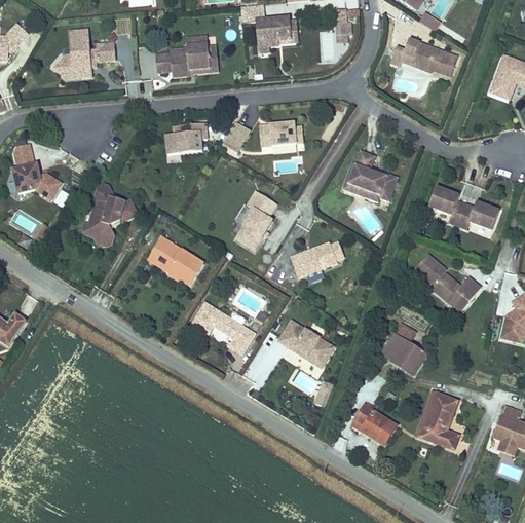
[(399,0),(417,11),(423,0),(399,0)]
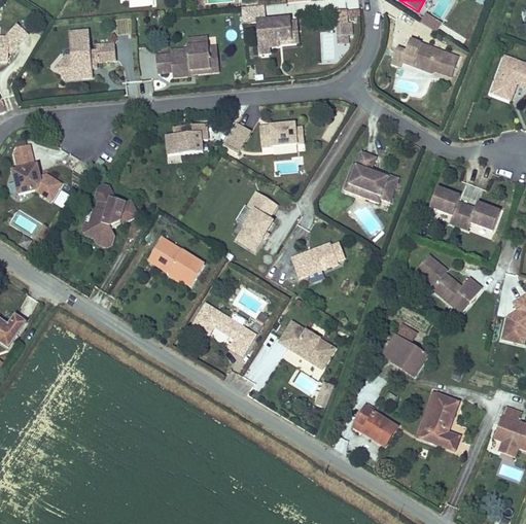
[(271,46),(279,45),(279,43),(279,39),(292,38),(290,21),(290,18),(267,20),(266,3),(243,5),(244,22),(259,21),(263,53),(271,51),(271,46)]
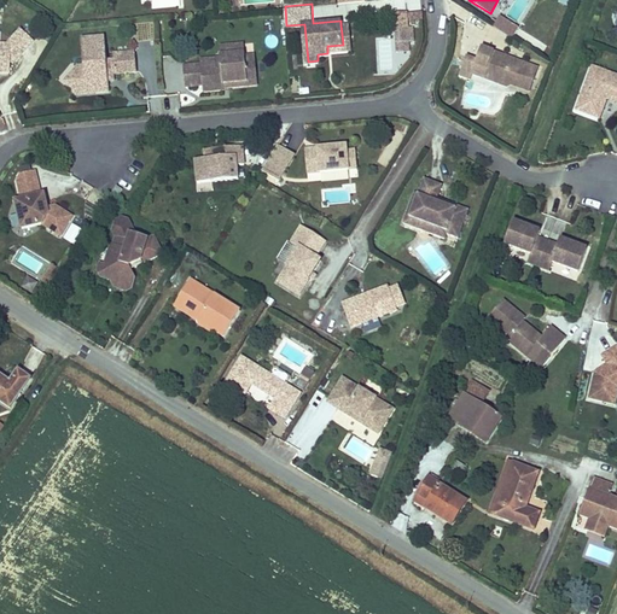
[(512,36),(518,24),(498,13),(492,24),(512,36)]
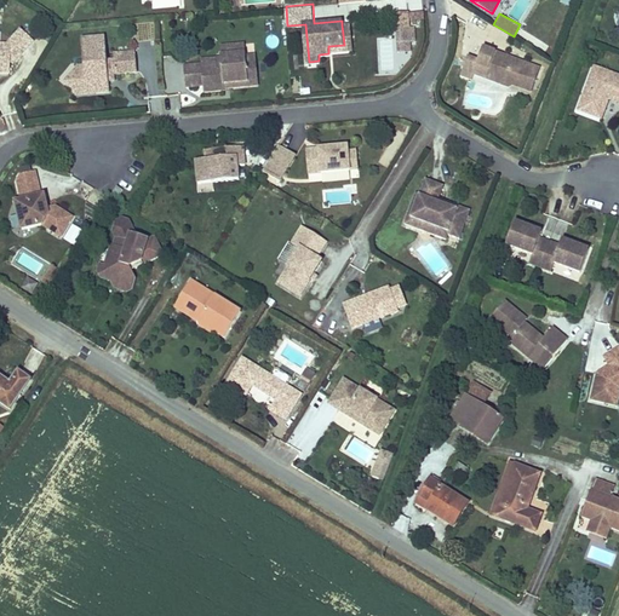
[(349,23),(342,24),(344,45),(328,46),(328,51),(351,49),(349,23)]
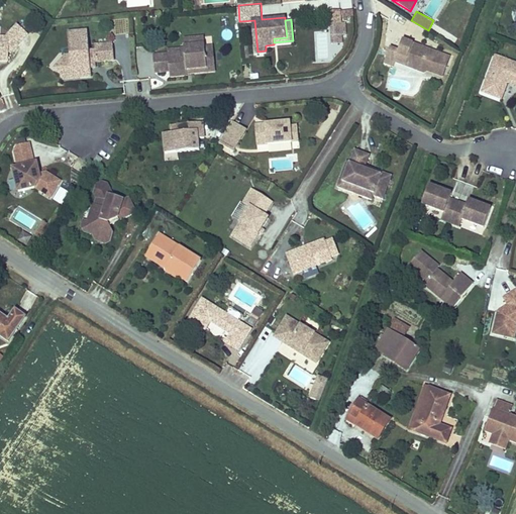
[(0,55),(2,55),(2,58),(12,59),(12,49),(15,50),(31,29),(20,20),(9,34),(0,33),(0,55)]
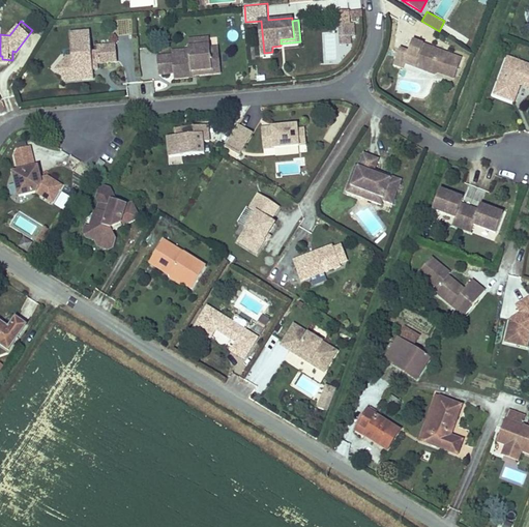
[(352,34),(351,22),(340,23),(342,35),(352,34)]
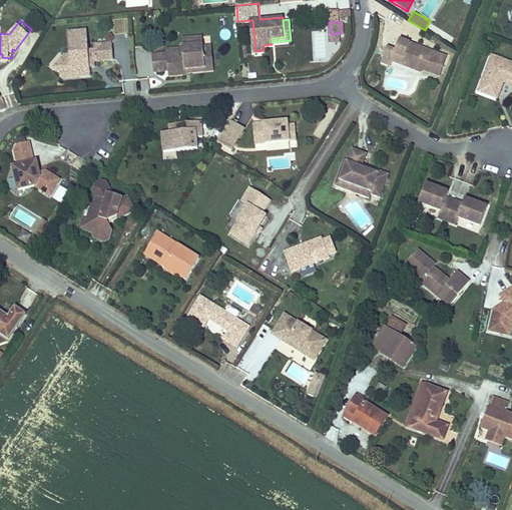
[(91,73),(91,64),(90,58),(95,58),(114,56),(113,40),(95,41),(95,48),(89,49),(87,28),(68,29),(70,52),(65,53),(55,65),(63,72),(66,67),(78,67),(80,69),(80,71),(80,73),(91,73)]
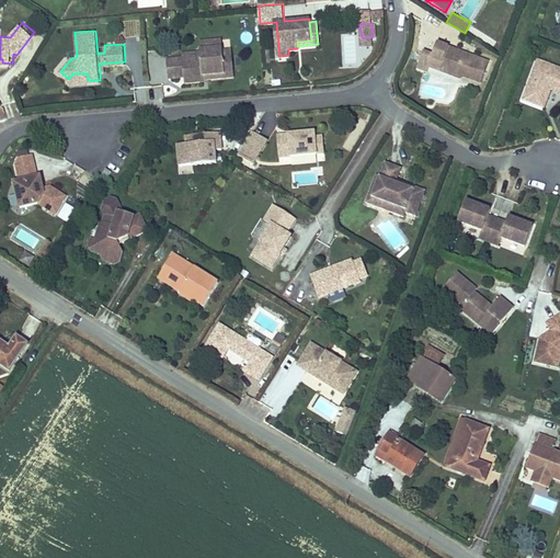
[(426,71),(435,75),(437,69),(440,60),(449,65),(447,72),(459,78),(460,75),(479,81),(487,60),(445,44),(442,57),(432,54),(426,71)]
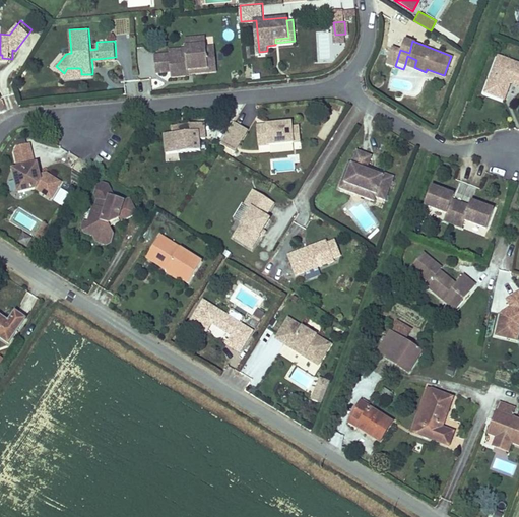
[(216,68),(215,49),(198,49),(198,55),(174,57),(175,71),(187,70),(187,75),(200,74),(200,68),(216,68)]
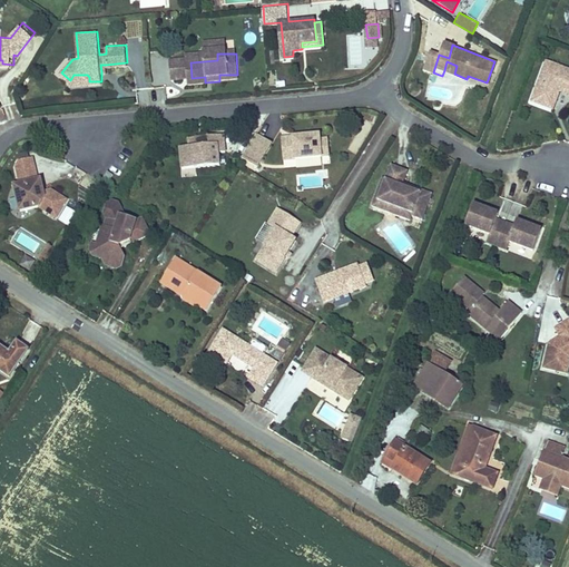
[(219,75),(219,81),(245,79),(244,54),(236,54),(237,75),(219,75)]
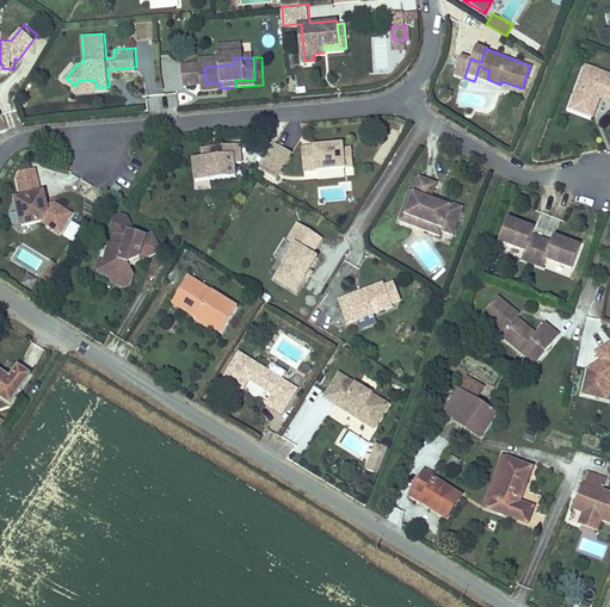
[(490,70),(479,66),(476,75),(487,79),(490,70)]
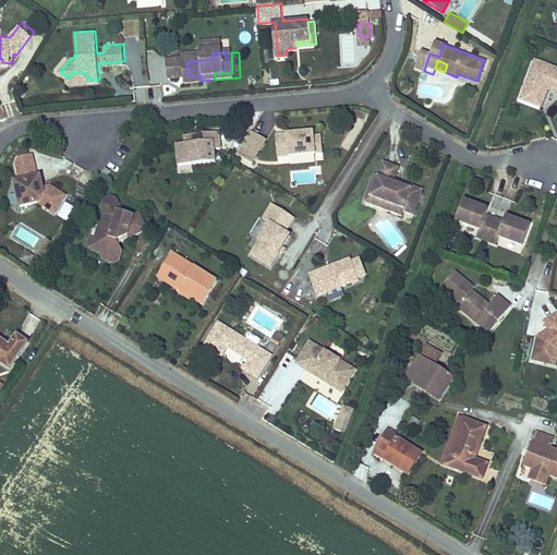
[(539,61),(534,60),(528,79),(531,81),(539,61)]
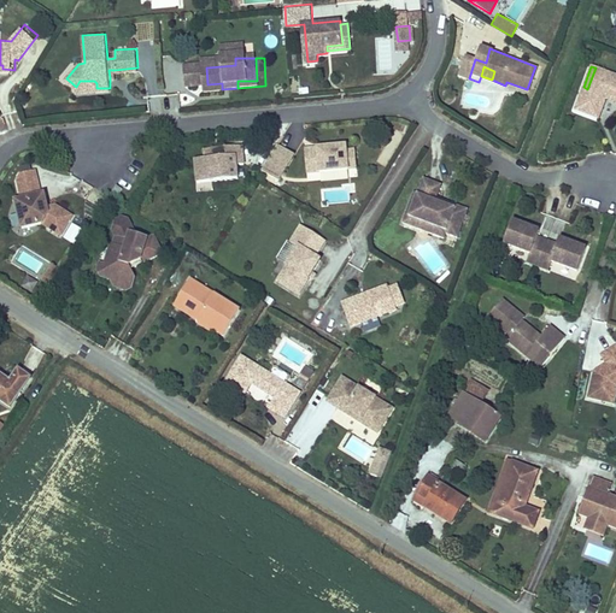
[(587,89),(584,87),(575,107),(594,115),(603,92),(615,96),(615,75),(596,68),(587,89)]
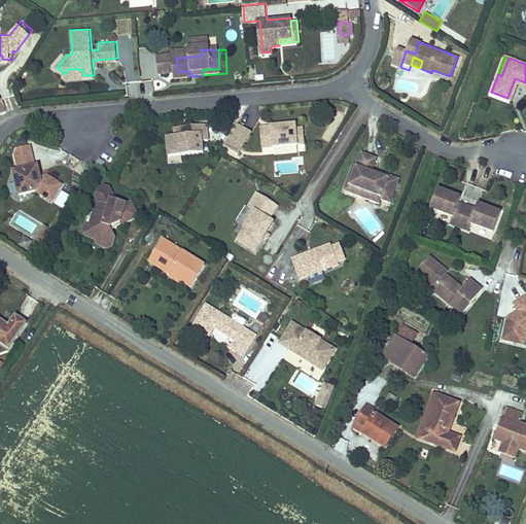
[(65,77),(82,75),(82,73),(82,71),(80,69),(68,69),(65,74),(65,77)]
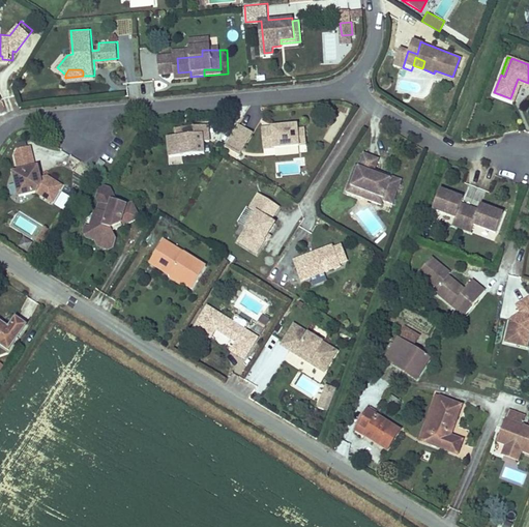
[(512,99),(520,83),(528,86),(528,83),(518,79),(510,98),(512,99)]
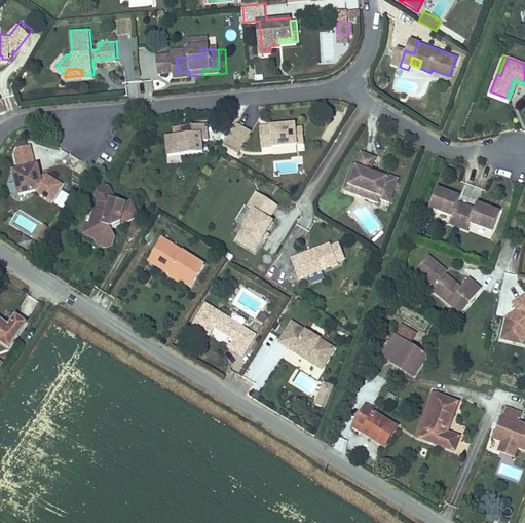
[(237,152),(252,129),(236,120),(223,143),(237,152)]
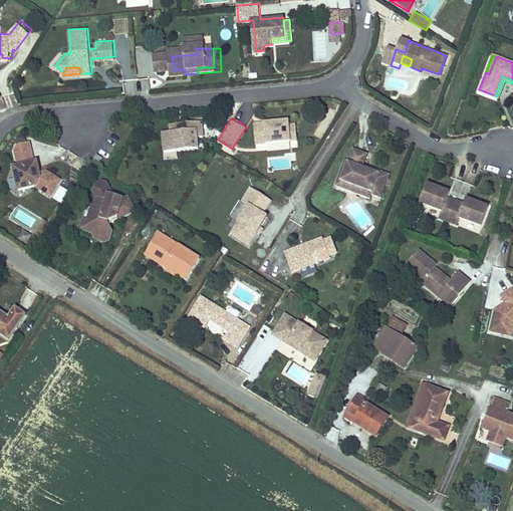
[(255,128),(256,142),(290,140),(289,131),(296,130),(296,123),(288,123),(288,118),(279,119),(279,122),(275,122),(275,119),(264,120),(264,128),(255,128)]
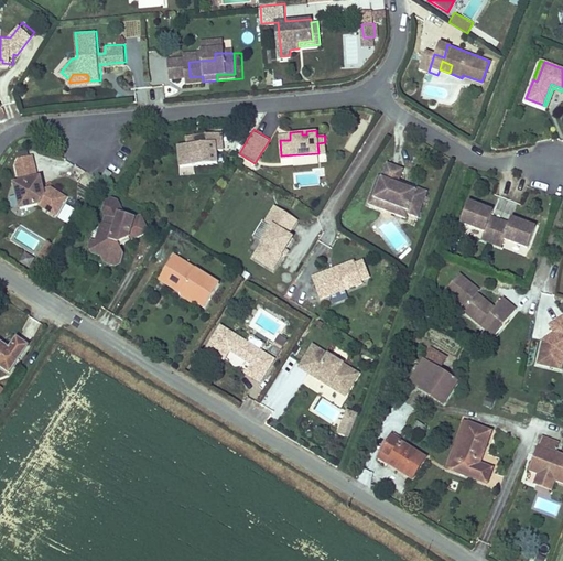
[(179,143),(180,164),(182,164),(194,163),(217,162),(216,149),(223,149),(222,131),(206,132),(206,141),(201,142),(202,144),(196,146),(196,142),(187,142),(179,143)]
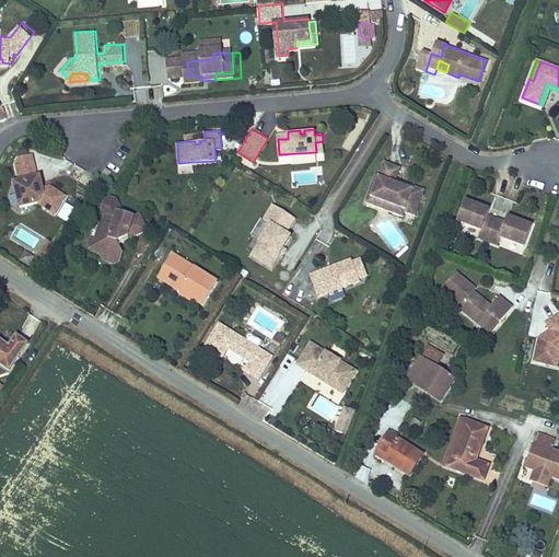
[(205,140),(205,131),(186,132),(186,141),(195,141),(195,144),(200,143),(199,141),(205,140)]
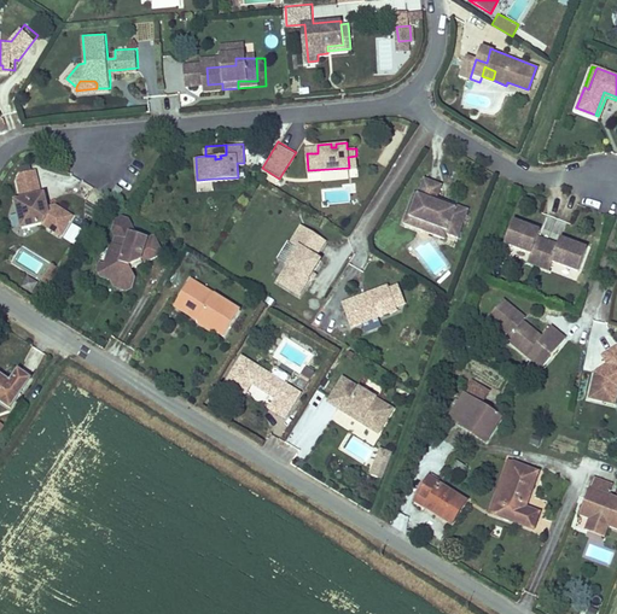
[(59,231),(69,211),(52,203),(44,204),(41,189),(31,191),(31,188),(38,187),(33,167),(18,169),(17,176),(21,196),(15,197),(19,224),(40,221),(59,231)]
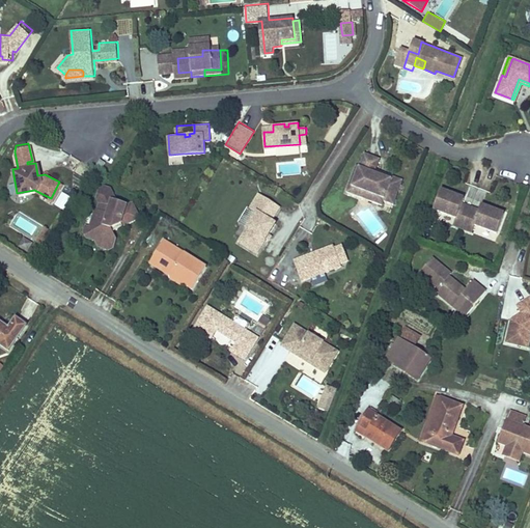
[(372,174),(374,169),(379,158),(364,153),(359,166),(355,165),(347,185),(371,193),(368,199),(382,204),(383,199),(393,203),(401,178),(383,172),(382,177),(372,174)]
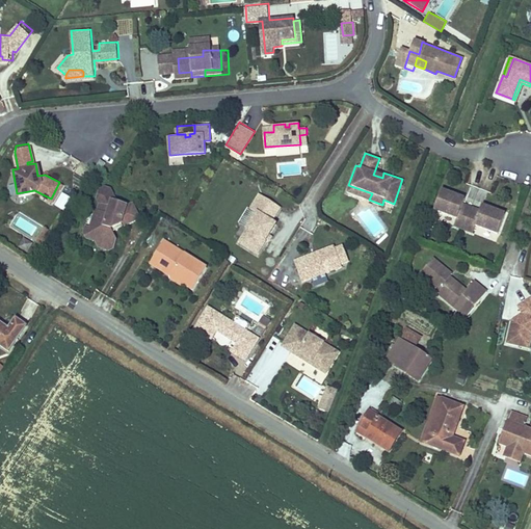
[(183,162),(183,154),(171,155),(171,163),(183,162)]
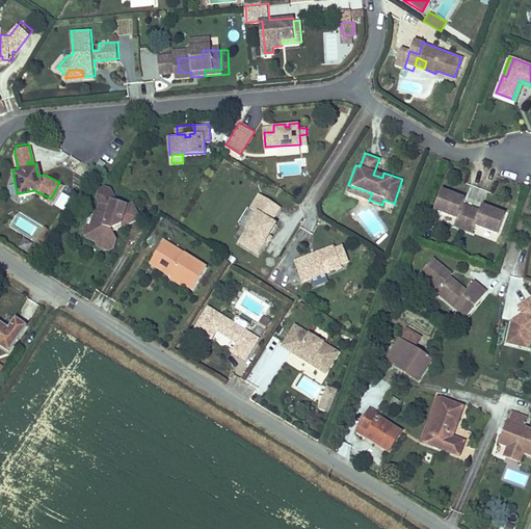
[(99,167),(104,160),(100,157),(95,164),(99,167)]
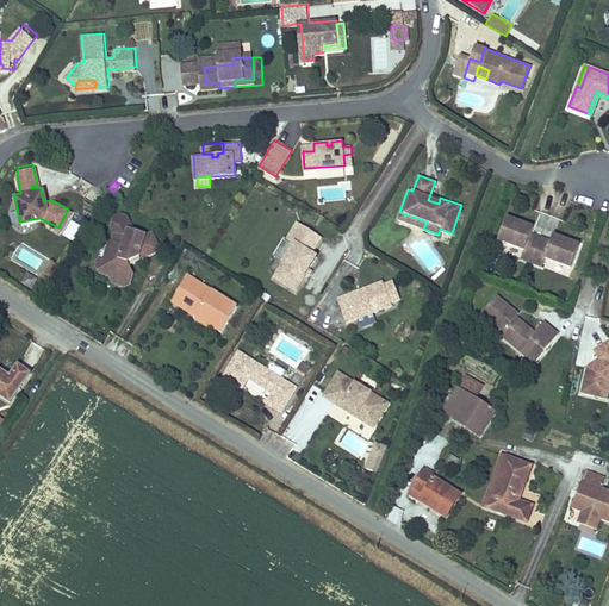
[(129,281),(131,272),(128,263),(125,260),(137,255),(138,257),(159,249),(151,231),(144,233),(135,227),(126,214),(120,211),(113,213),(112,217),(111,222),(110,227),(111,233),(109,239),(106,238),(100,260),(105,268),(104,273),(106,274),(129,281)]
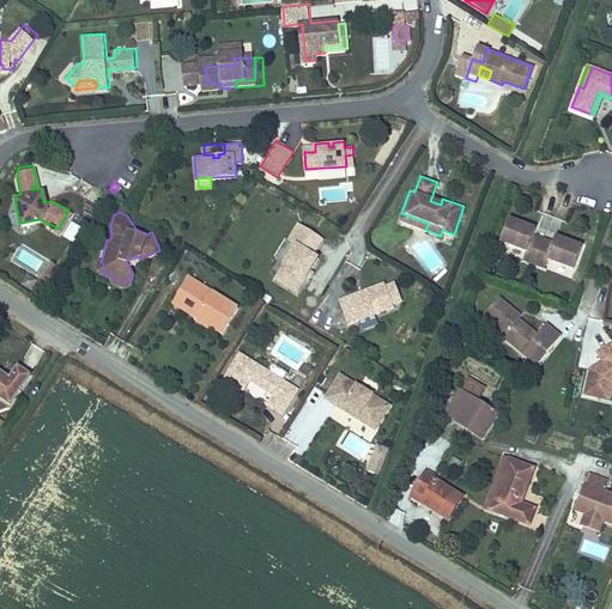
[(429,223),(401,213),(399,220),(425,230),(429,223)]
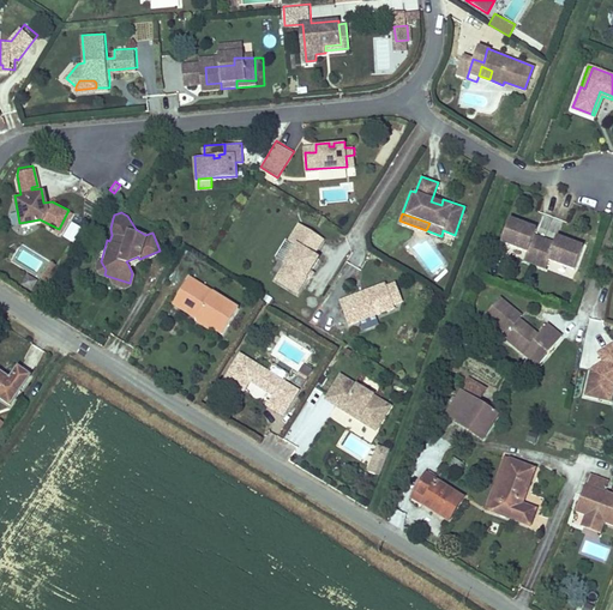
[(60,234),(73,242),(83,228),(70,219),(60,234)]
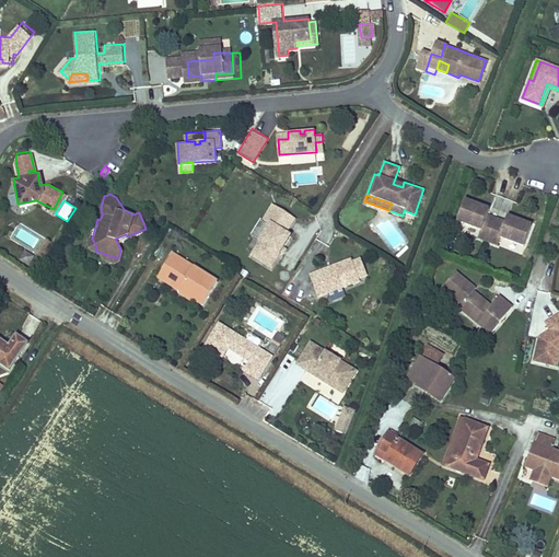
[(487,218),(488,213),(489,210),(464,202),(457,222),(481,231),(479,239),(489,242),(496,221),(487,218)]
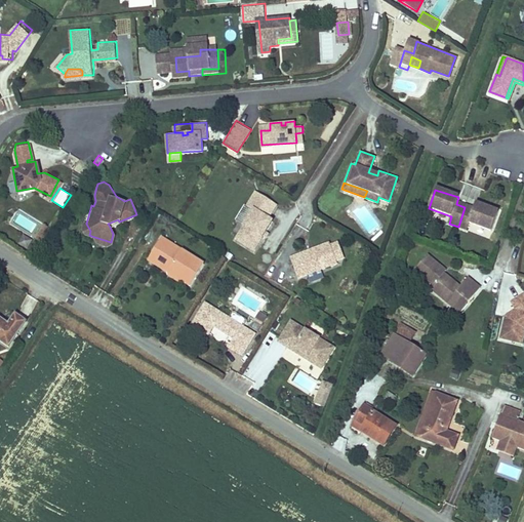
[(252,208),(262,195),(254,191),(246,205),(252,208)]
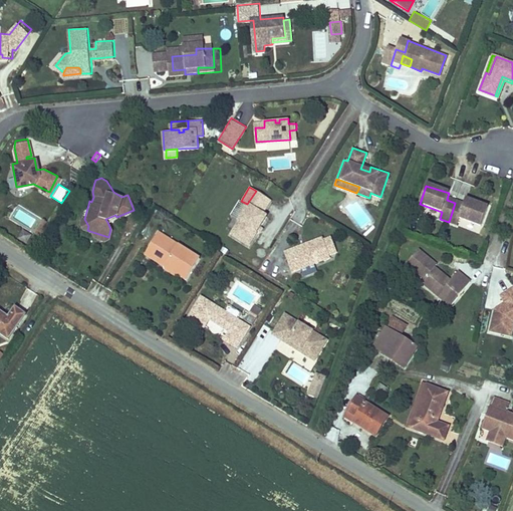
[(230,233),(248,244),(257,229),(259,226),(265,215),(262,212),(270,199),(256,191),(247,204),(230,233)]
